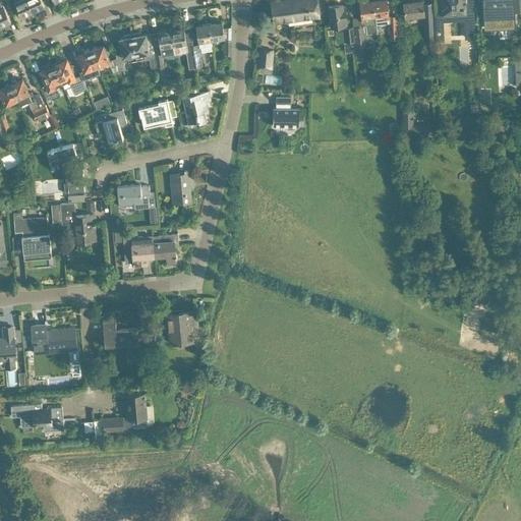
[(34,11),(27,0),(14,0),(21,16),(26,14),(27,15),(33,13),(33,11),(34,11)]
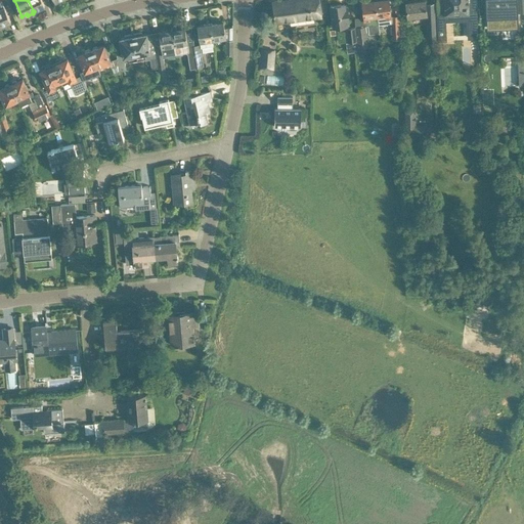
[(28,0),(34,11),(35,10),(36,11),(40,10),(40,8),(45,6),(42,0),(28,0)]
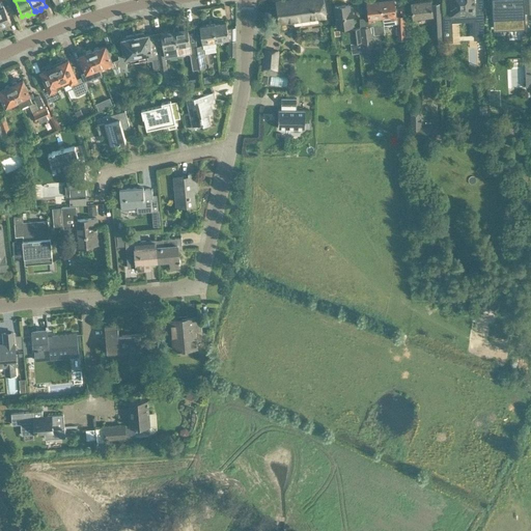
[(327,18),(324,0),(290,0),(276,2),(279,24),(327,18)]
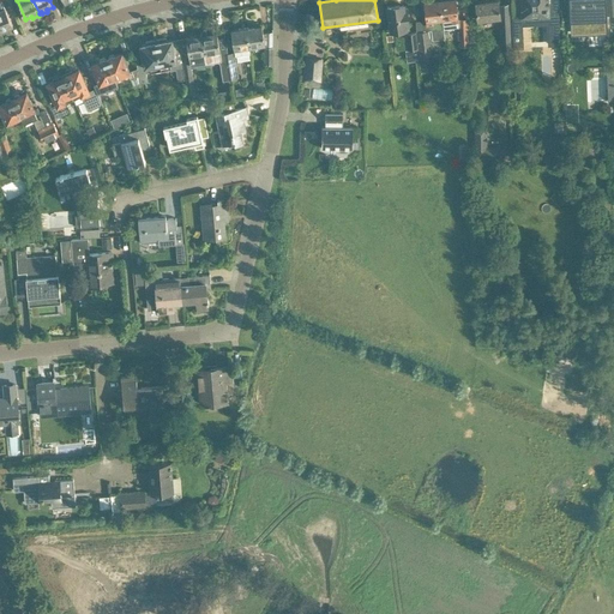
[(427,19),(416,20),(417,31),(420,49),(419,49),(421,67),(433,66),(429,37),(444,35),(445,35),(444,29),(443,19),(440,1),(439,1),(439,0),(432,1),(425,2),(427,19)]
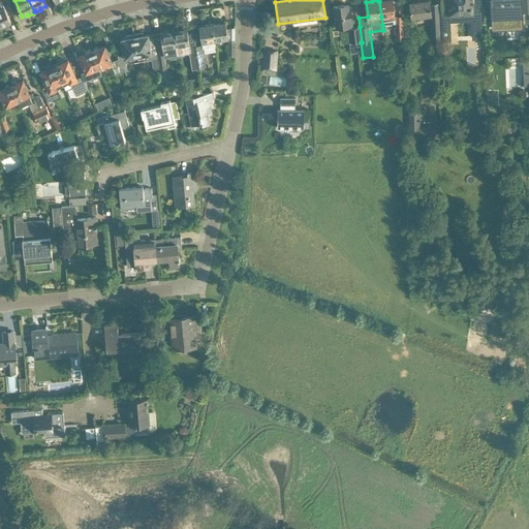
[(396,21),(395,17),(393,0),(380,0),(379,1),(381,17),(382,25),(396,24),(396,27),(395,27),(395,33),(397,33),(397,39),(404,39),(403,20),(396,21)]
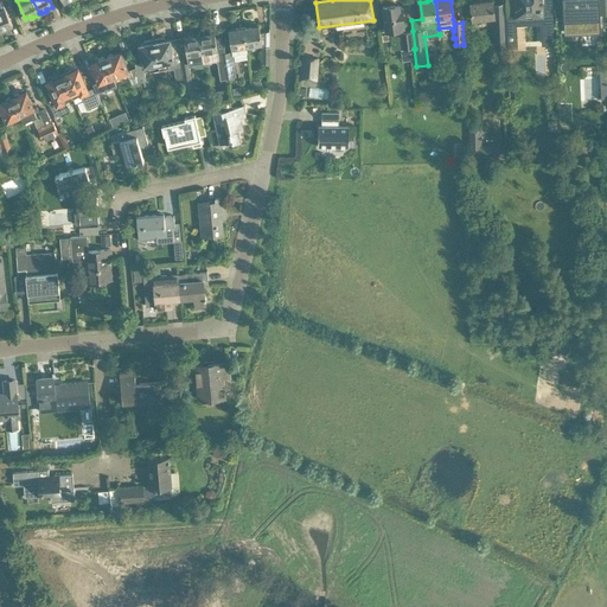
[(504,2),(493,5),(493,0),(471,4),(473,20),(494,18),(496,48),(506,48),(504,2)]
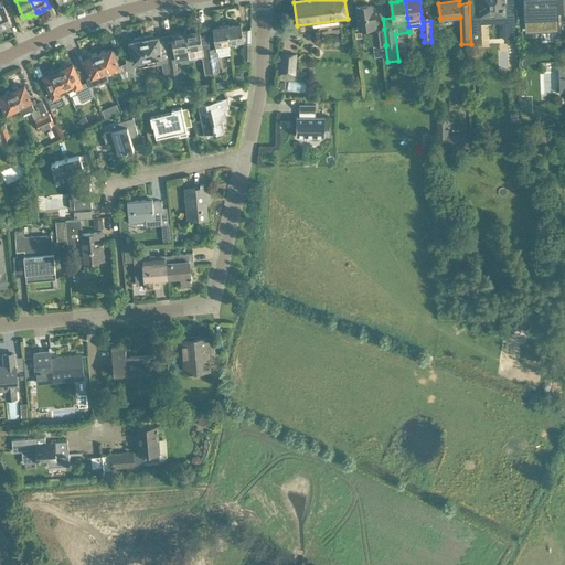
[(479,0),(480,14),(481,22),(503,21),(503,14),(504,14),(504,11),(514,11),(514,0),(479,0)]
